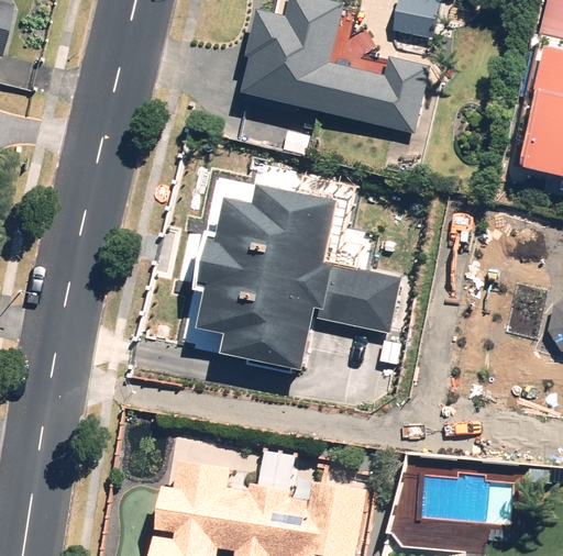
[(0,54),(9,0),(0,0),(0,54)]
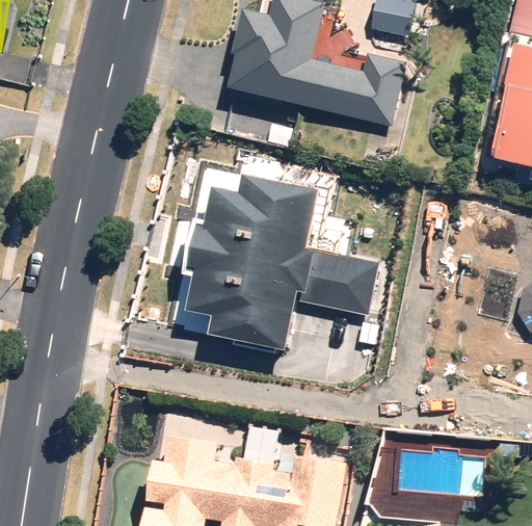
[(366,67),(315,58),(325,0),(270,0),(269,12),(241,8),(227,93),(396,121),(406,57),(368,51),(366,67)]
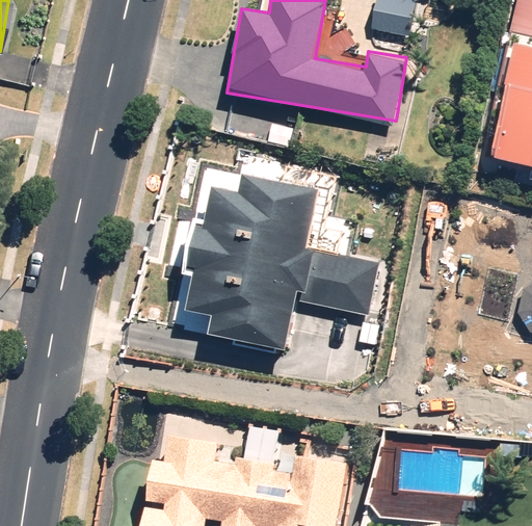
[(513,0),(507,23),(531,30),(531,0),(513,0)]
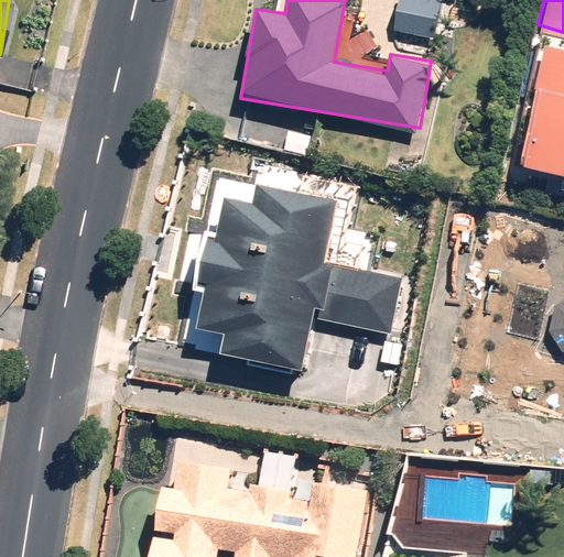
[(563,171),(563,53),(554,50),(520,157),(563,171)]
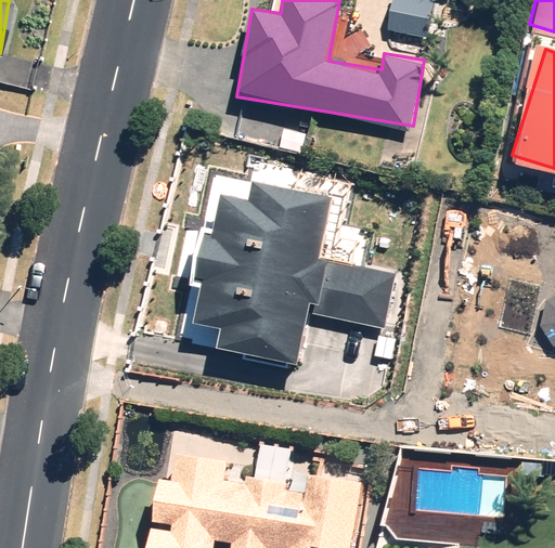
[(310,119),(258,105),(249,137),(302,151),(310,119)]
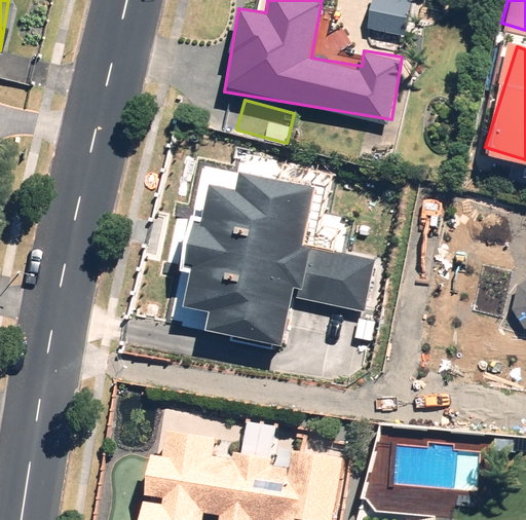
[(228,341),(287,350),(297,290),(303,291),(310,247),(303,246),(313,187),(241,175),(238,193),(208,188),(201,228),(190,226),(183,266),(190,267),(184,305),(210,309),(207,329),(229,332),(228,341)]
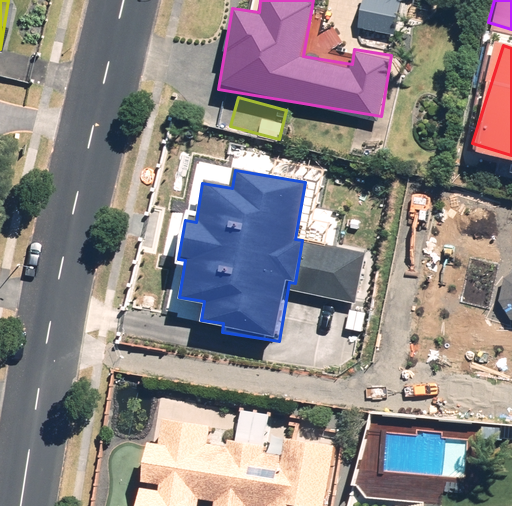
[(354,297),(361,250),(310,243),(302,289),(354,297)]
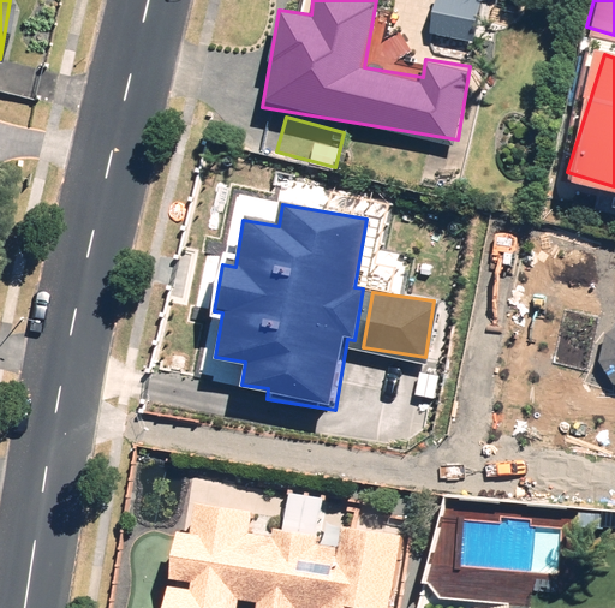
[(393,607),(402,529),(344,523),(341,544),(318,542),(320,534),(272,528),(272,534),(250,531),(252,510),(195,502),(191,534),(171,531),(162,607),(236,607),(237,602),(256,604),(255,607),(393,607)]
